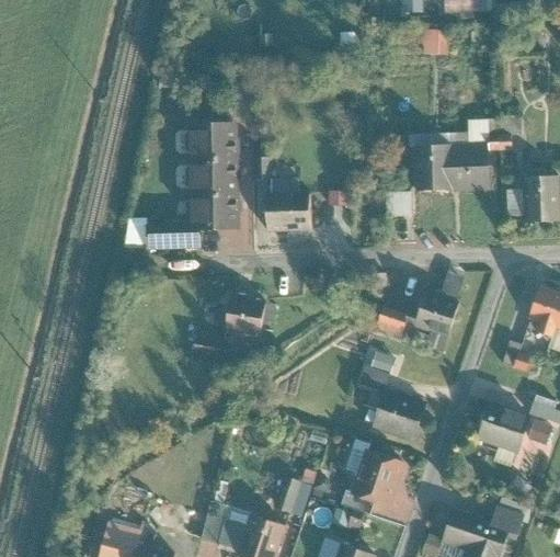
[(400,0),(401,12),(424,11),(423,0),(400,0)]
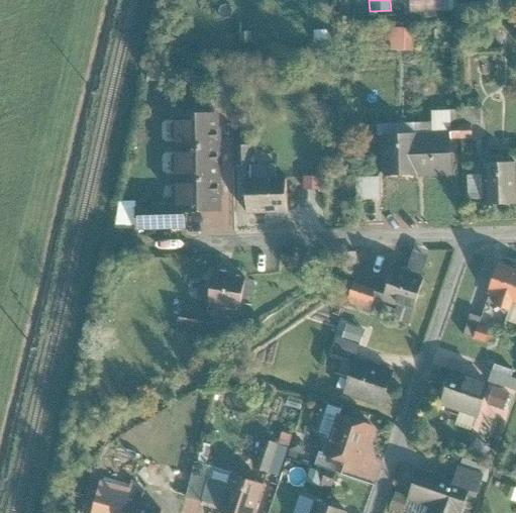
[(408,0),(408,8),(457,9),(457,0),(408,0)]
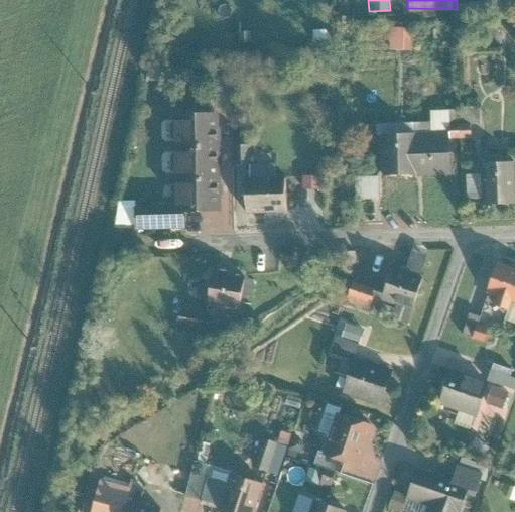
[(415,27),(387,26),(386,47),(414,48),(415,27)]
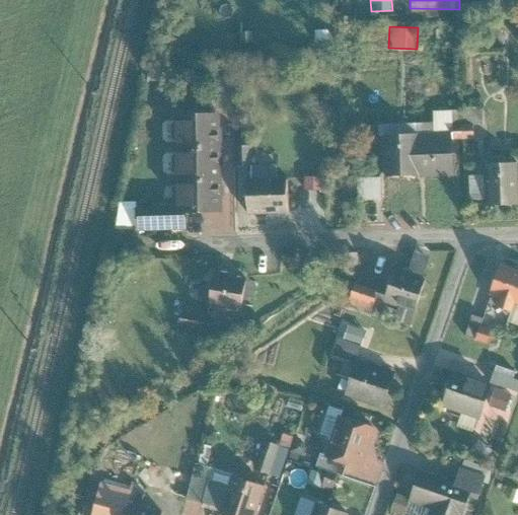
[(432,108),(432,131),(452,131),(452,139),(473,139),(473,121),(455,121),(454,107),(432,108)]
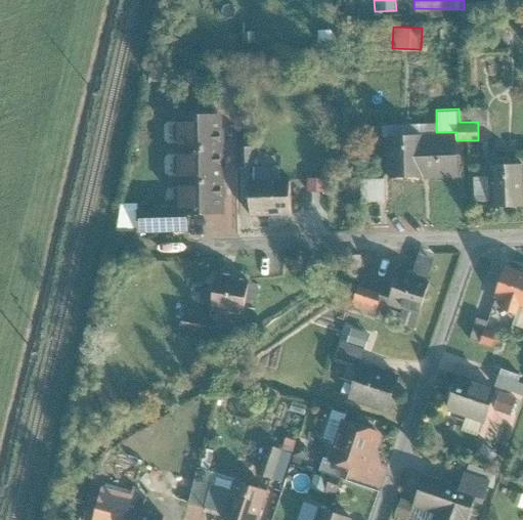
[(176,113),(176,145),(222,145),(222,113),(176,113)]
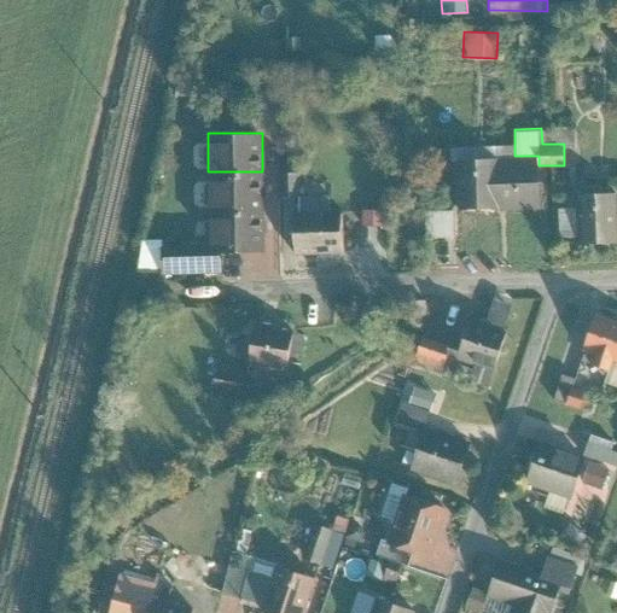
[(514,156),(458,157),(458,210),(539,209),(539,165),(539,156),(514,156)]
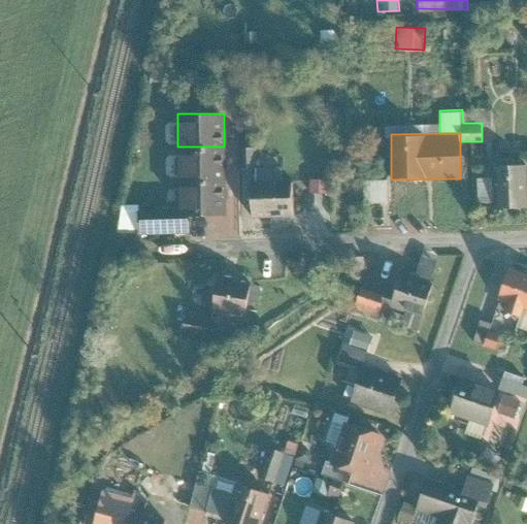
[(177,146),(177,181),(224,179),(224,146),(177,146)]
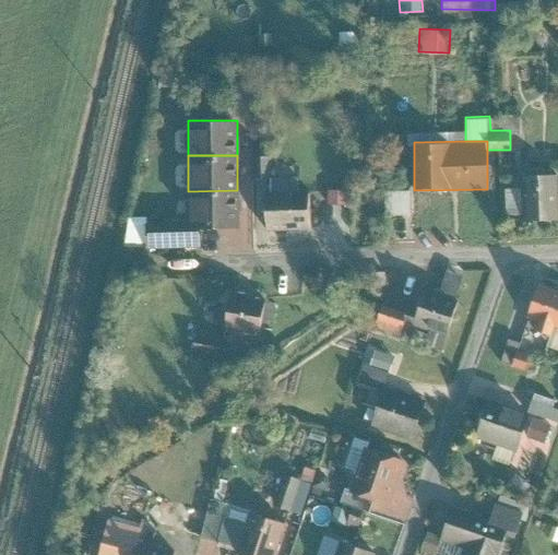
[(557,173),(521,174),(521,221),(557,220),(557,173)]
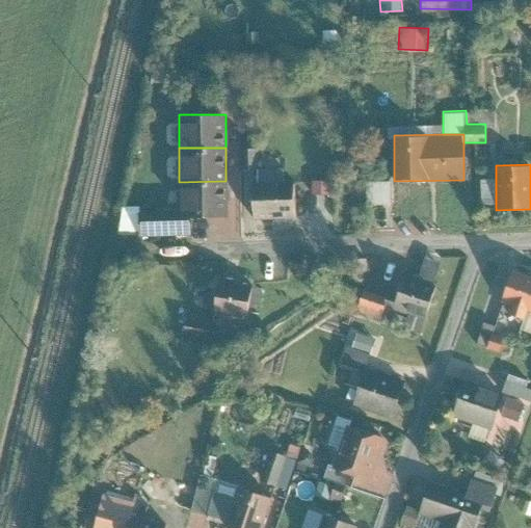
[(394,181),(365,180),(365,202),(395,202),(394,181)]
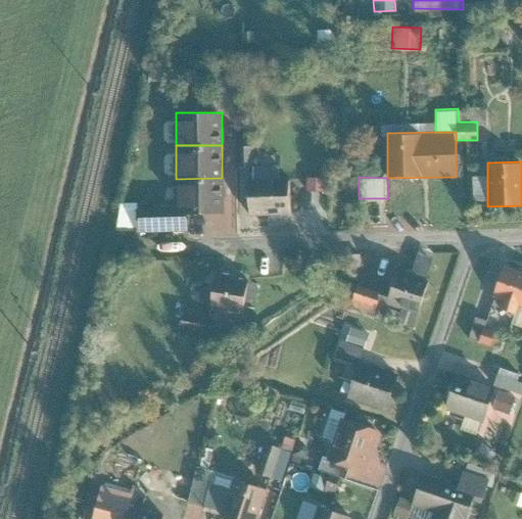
[(176,179),(176,211),(223,210),(222,178),(176,179)]
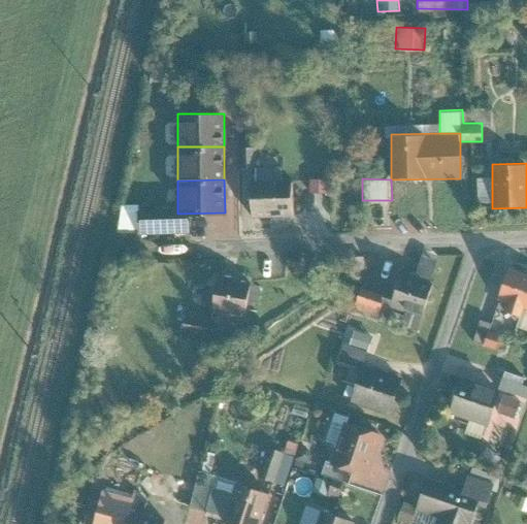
[(294,179),(249,179),(249,217),(294,217),(294,179)]
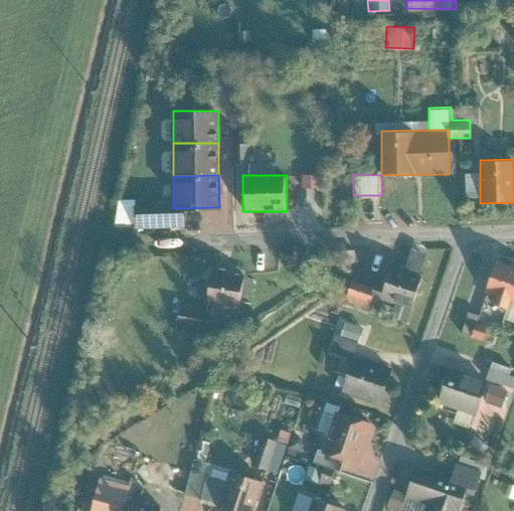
[(135,198),(113,199),(114,229),(184,228),(184,213),(136,214),(135,198)]
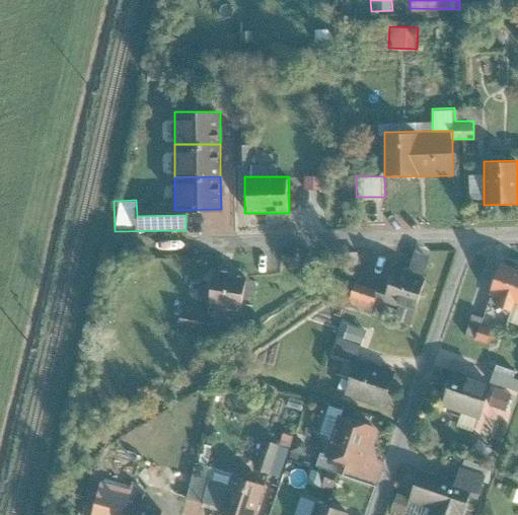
[(517,267),(499,261),(481,313),(517,325),(517,267)]
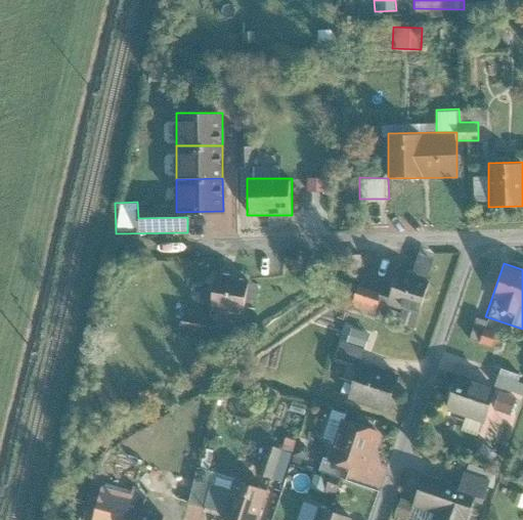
[(381,293),(356,286),(351,305),(379,313),(381,304),(421,315),(429,289),(386,276),(381,293)]
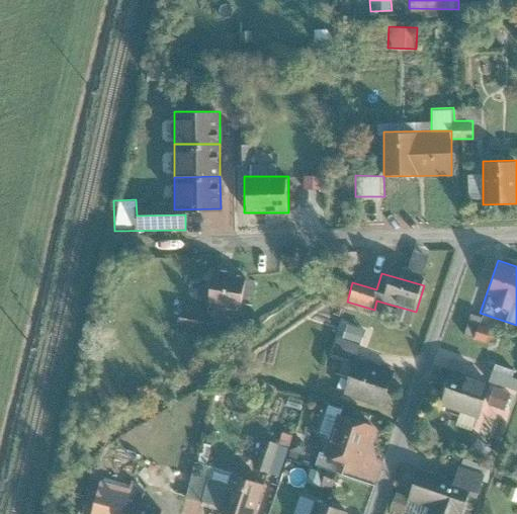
[(245,279),(210,276),(207,306),(242,310),(245,279)]
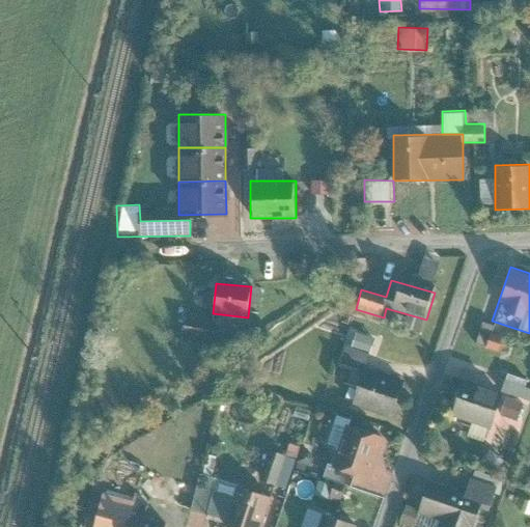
[(225,322),(184,319),(183,340),(224,343),(225,322)]
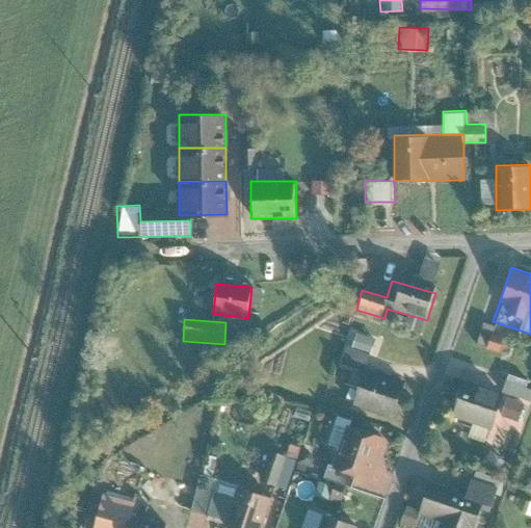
[(507,337),(492,332),(485,348),(501,354),(507,337)]
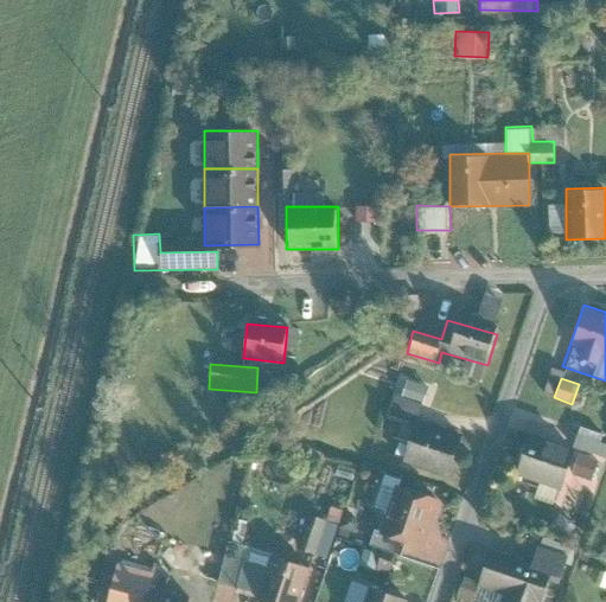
[(463,435),(415,418),(401,461),(448,476),(463,435)]
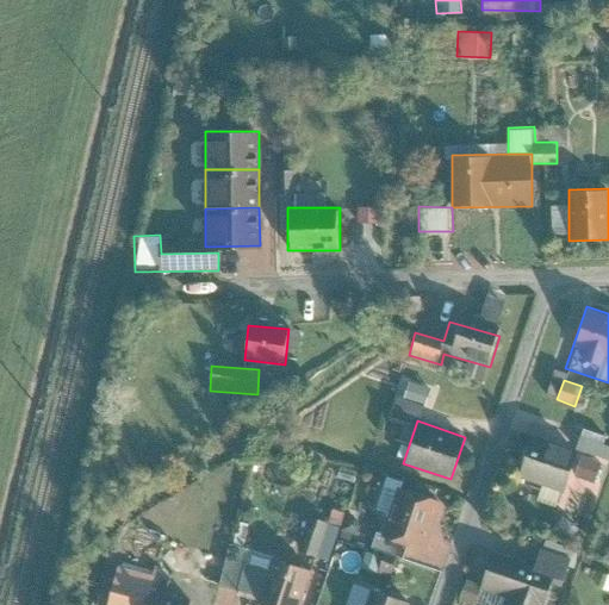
[(575,450),(530,435),(516,476),(560,492),(575,450)]
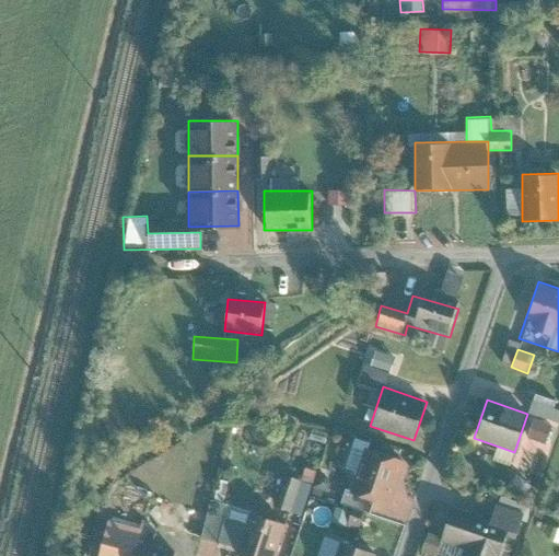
[(556,424),(534,416),(527,436),(548,443),(556,424)]
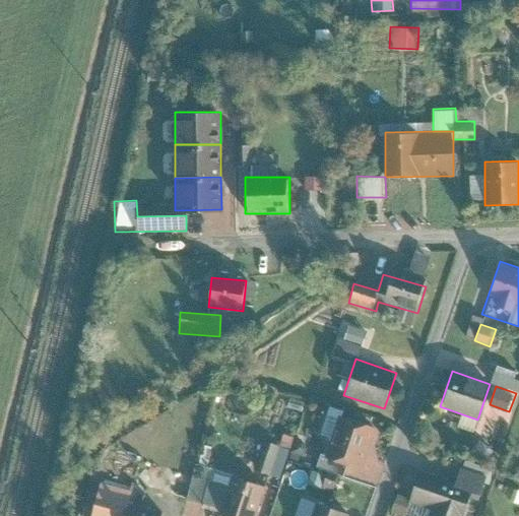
[(377,427),(338,413),(323,457),(362,470),(377,427)]
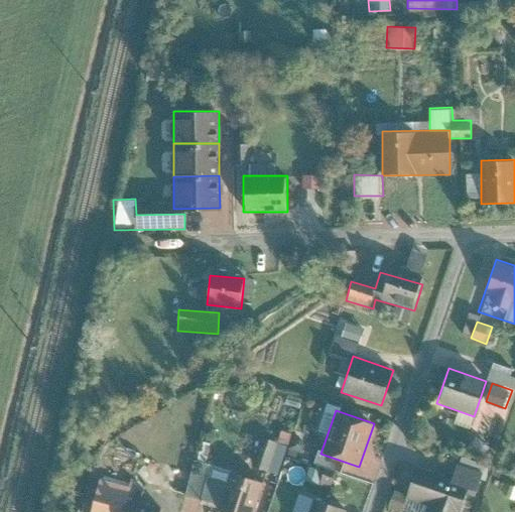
[(278,442),(257,435),(247,468),(268,474),(278,442)]
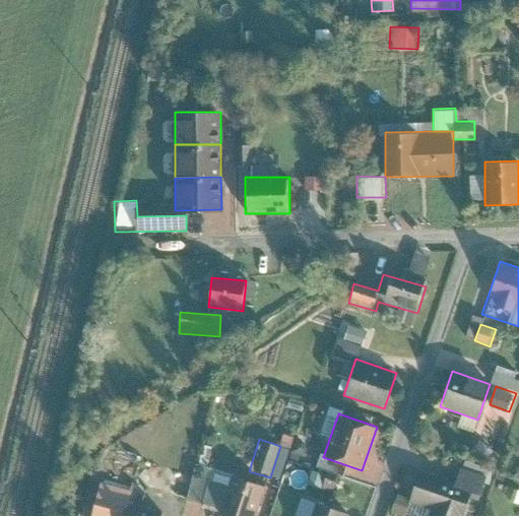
[(256,515),(266,486),(196,463),(184,499),(219,511),(217,515),(256,515)]
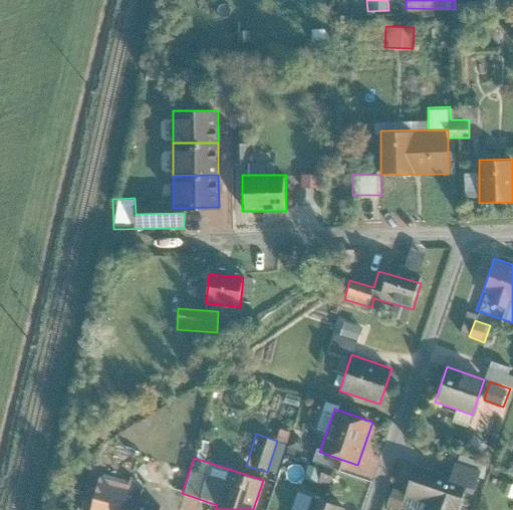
[(448,482),(411,471),(404,495),(425,502),(422,509),(460,509),(467,489),(476,492),(483,470),(454,462),(448,482)]
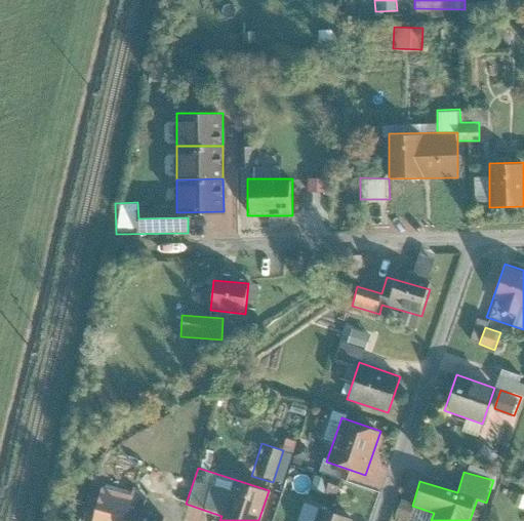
[(523,493),(519,492),(514,506),(523,509),(523,493)]
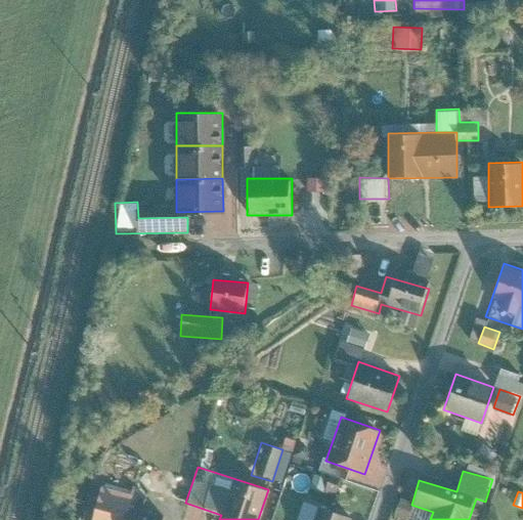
[(347,519),(348,516),(315,506),(310,519),(347,519)]
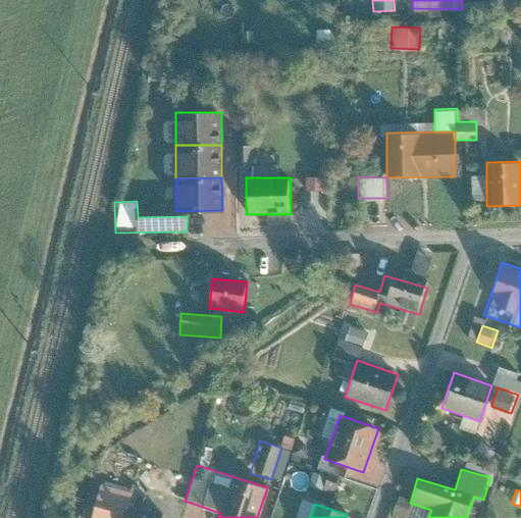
[(162,517),(163,516),(125,507),(122,517),(162,517)]
